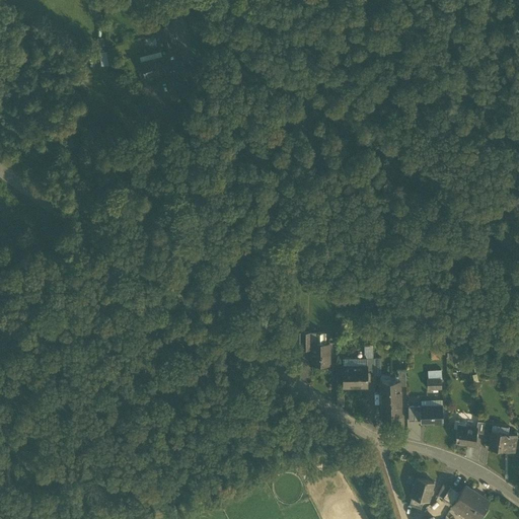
[(172,25),(156,29),(163,57),(142,62),(146,77),(182,68),(172,25)]
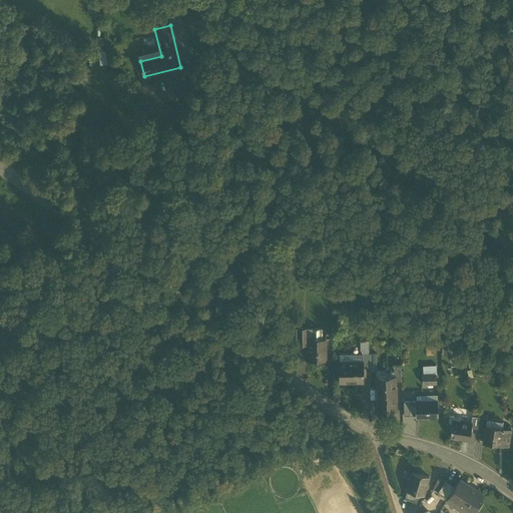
[(308,328),(296,328),(296,346),(308,346),(308,339),(309,339),(309,329),(308,328)]
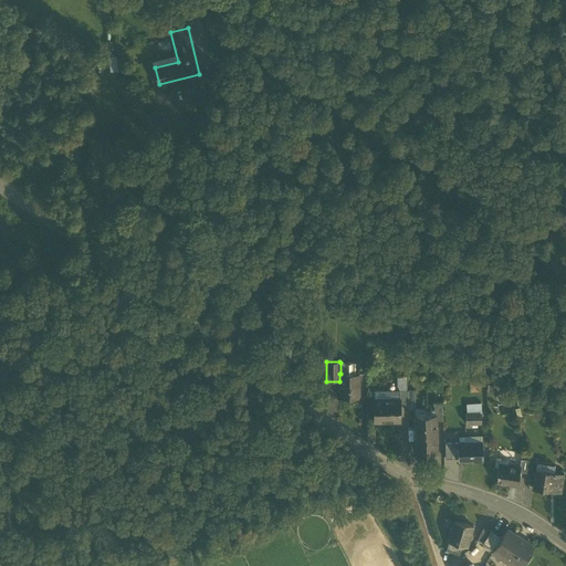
[(352,362),(346,362),(346,363),(341,363),(341,374),(339,374),(339,381),(339,398),(359,398),(359,374),(355,374),(355,363),(352,363),(352,362)]
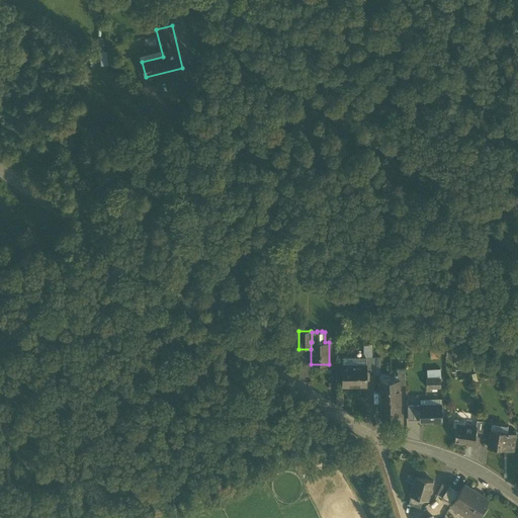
[(366,358),(342,358),(342,365),(342,385),(367,385),(367,371),(367,365),(366,365),(366,358)]
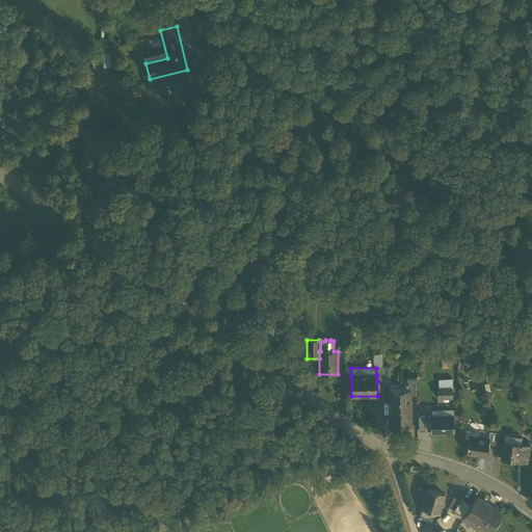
[(416,378),(407,378),(408,391),(409,391),(409,395),(416,395),(416,378)]
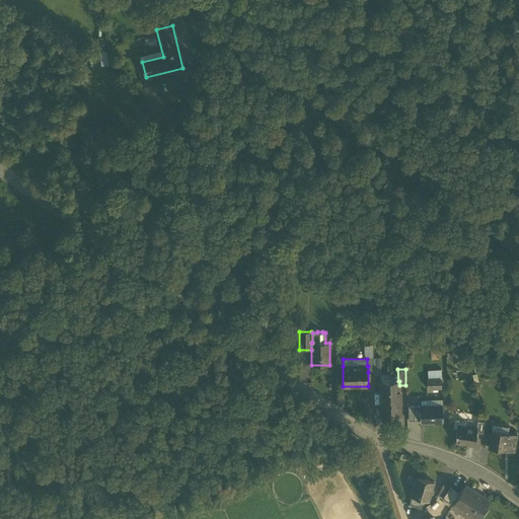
[(441,380),(427,380),(428,390),(440,389),(441,389),(441,380)]
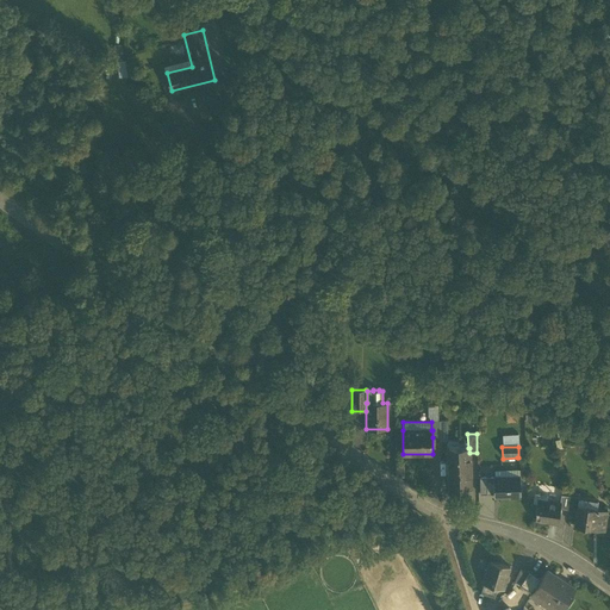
[(468,448),(447,449),(448,486),(453,486),(453,489),(467,487),(467,485),(471,485),(470,453),(470,448),(468,448)]
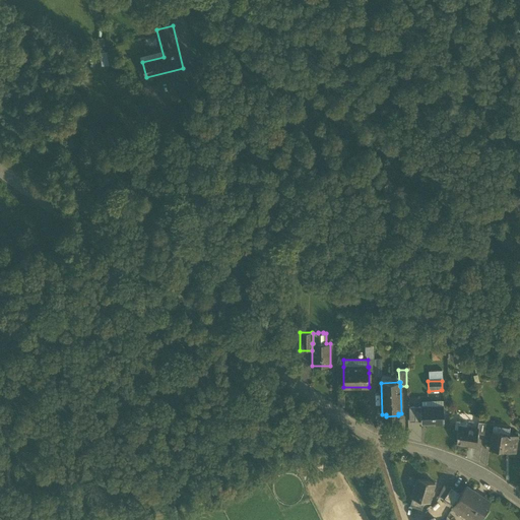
[(443,402),(428,402),(428,407),(421,407),(421,424),(434,424),(434,425),(444,424),(443,406),(443,402)]
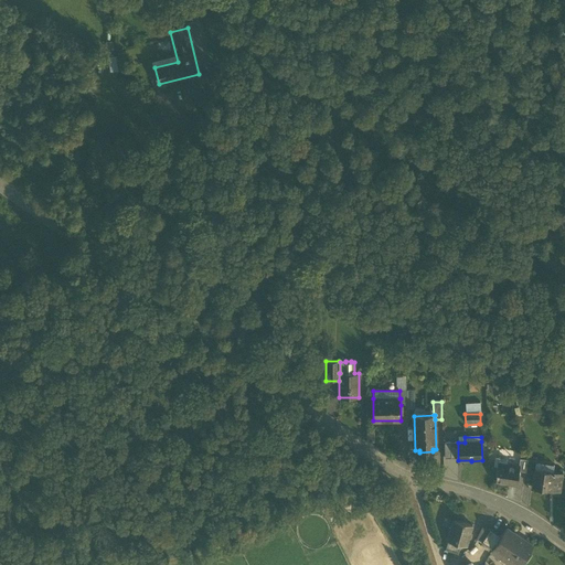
[(537,461),(526,459),(525,471),(535,472),(535,469),(537,461)]
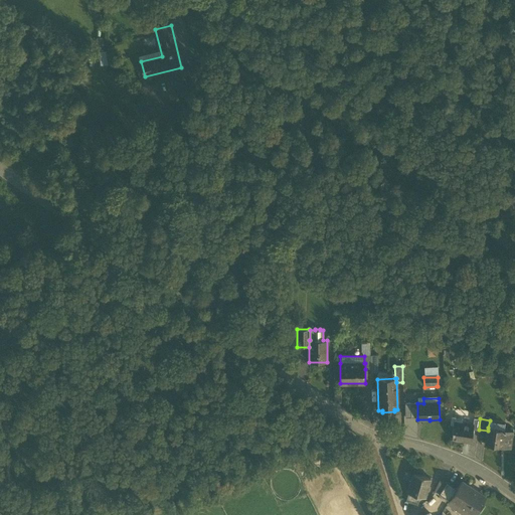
[(474,424),(455,422),(453,433),(454,433),(453,439),(472,442),(474,428),(474,424)]
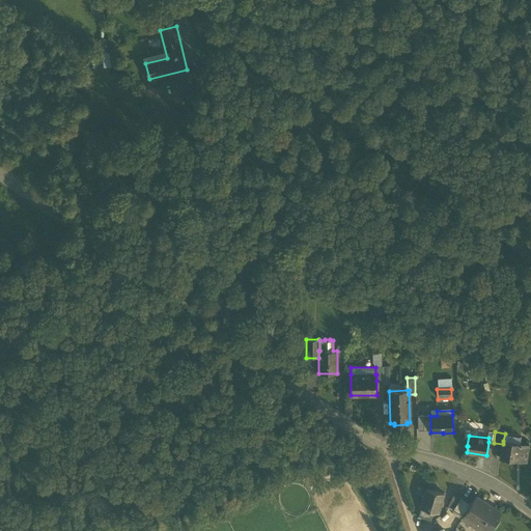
[(514,440),(508,439),(507,442),(503,441),(503,444),(500,458),(526,464),(530,446),(521,444),(514,443),(514,440)]
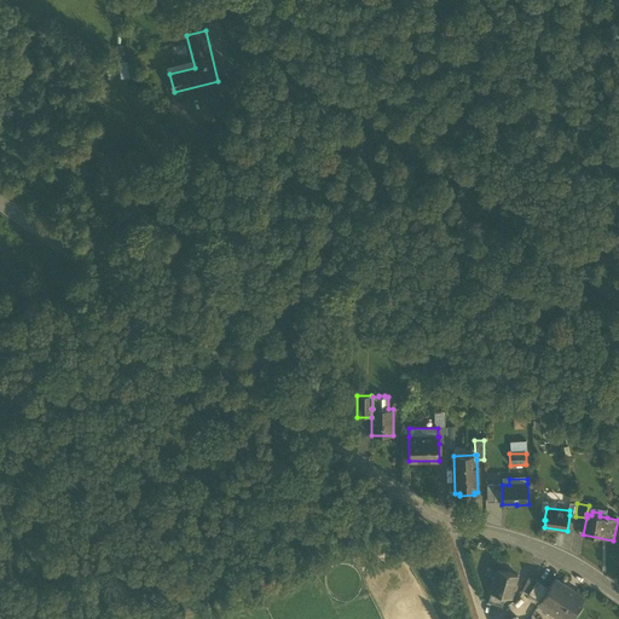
[(516,576),(497,570),(491,593),(492,593),(490,601),(503,605),(505,596),(510,597),(516,576)]
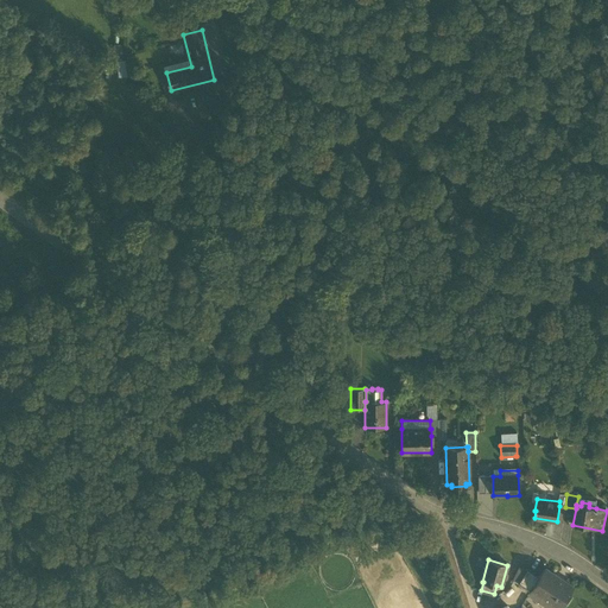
[(518,568),(513,580),(519,582),(527,570),(518,568)]
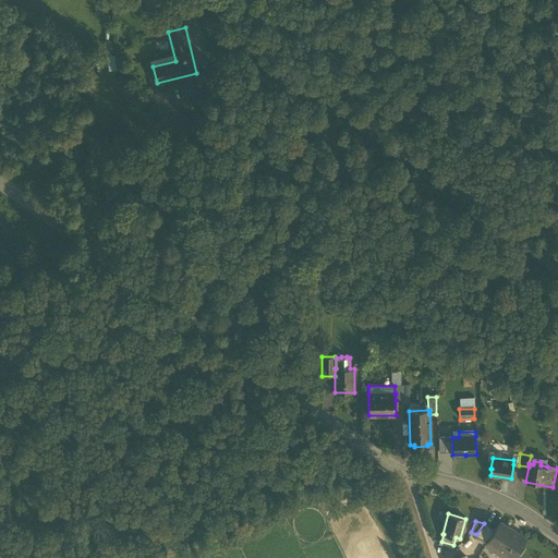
[(513,557),(526,540),(500,522),(495,531),(487,543),(485,545),(495,552),(497,548),(512,557),(513,557)]
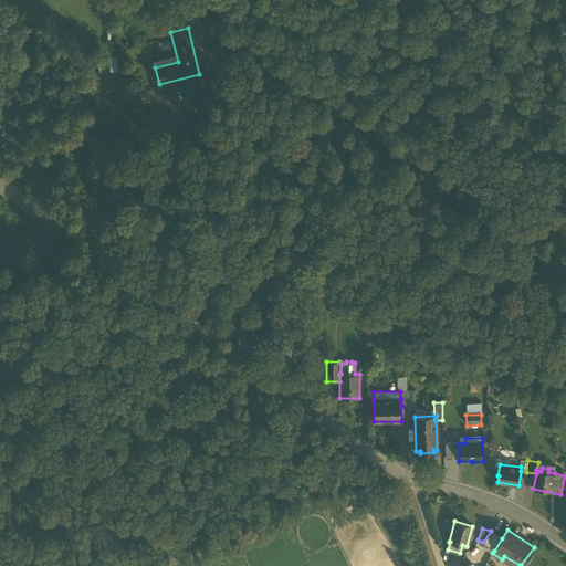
[(483,542),(482,543),(489,547),(496,535),(491,531),(483,542)]
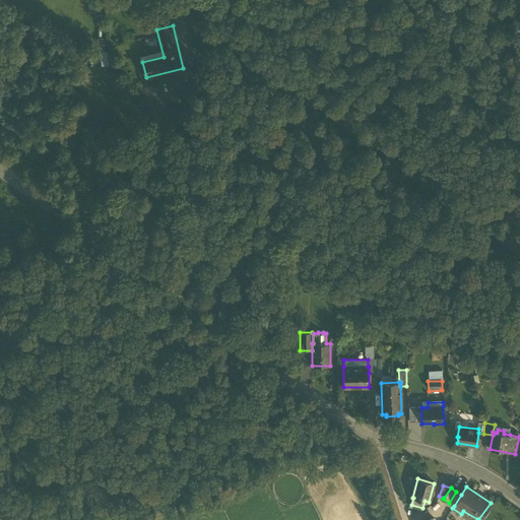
[(456,492),(449,503),(454,506),(461,495),(456,492)]
